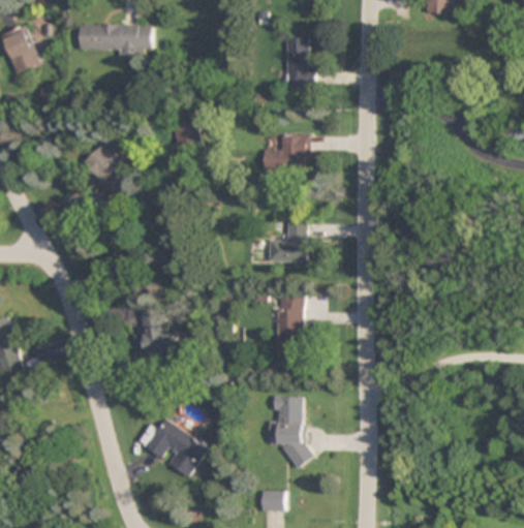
[(424,0),(424,12),(452,12),(451,0),(424,0)]
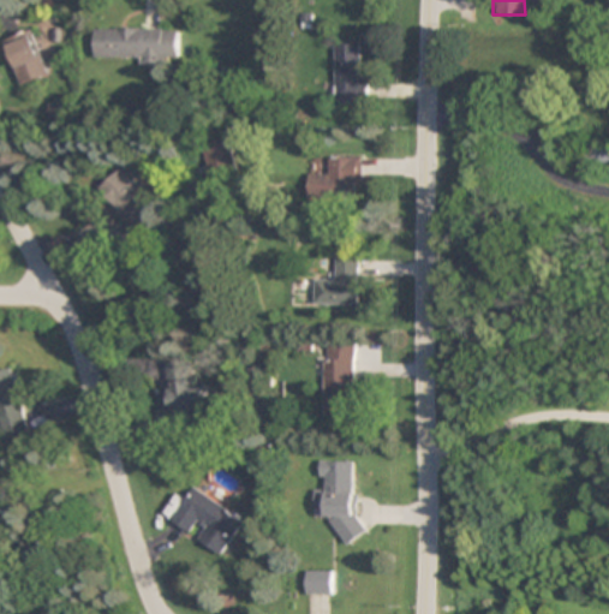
[(137,66),(161,66),(161,55),(174,55),(174,28),(91,28),(91,57),(137,57),(137,66)]
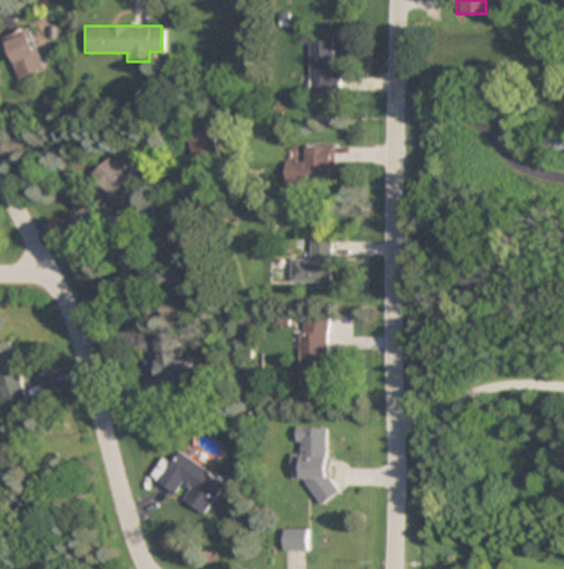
[(41,70),(27,27),(0,36),(15,79),(41,70)]
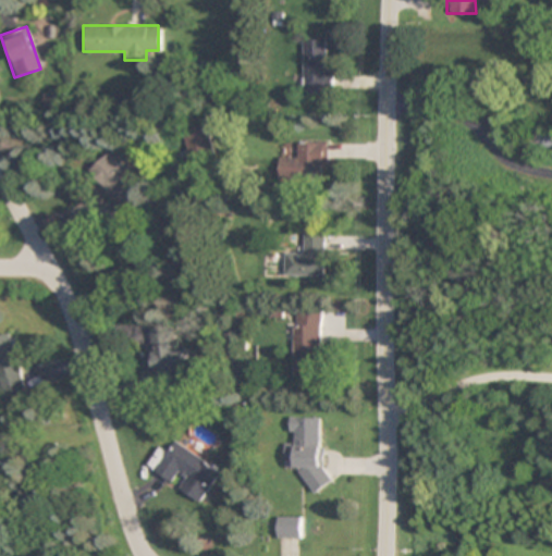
[(298,94),(330,94),(330,69),(323,69),(323,39),(298,39),(298,94)]
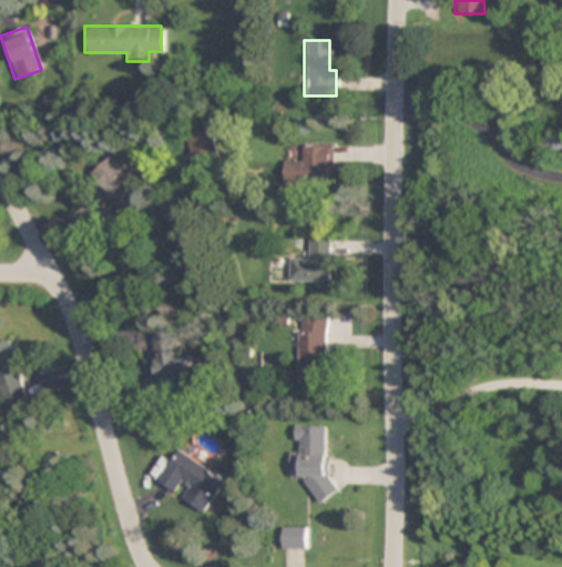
[(188,166),(213,162),(208,129),(184,132),(188,166)]
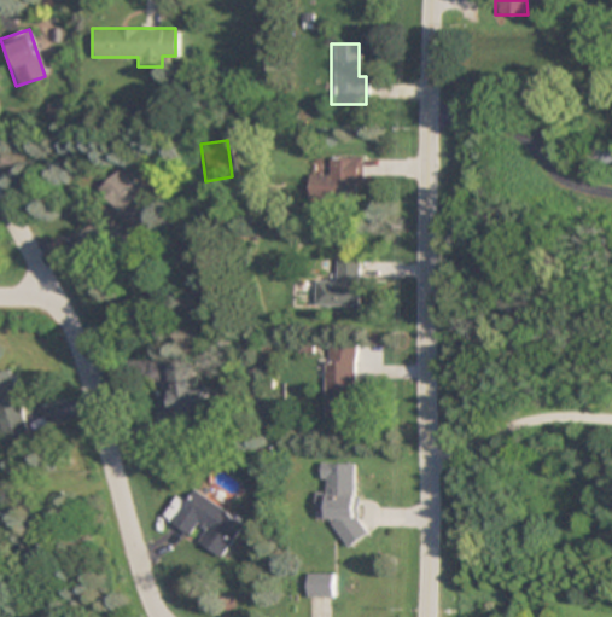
[(359,157),(324,157),(324,174),(304,174),(304,201),(359,201),(359,157)]
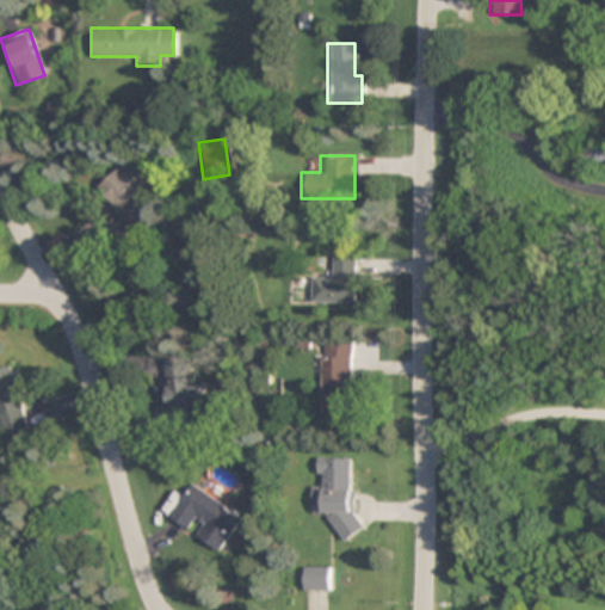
[(159,232),(137,180),(125,185),(121,172),(102,179),(128,244),(159,232)]
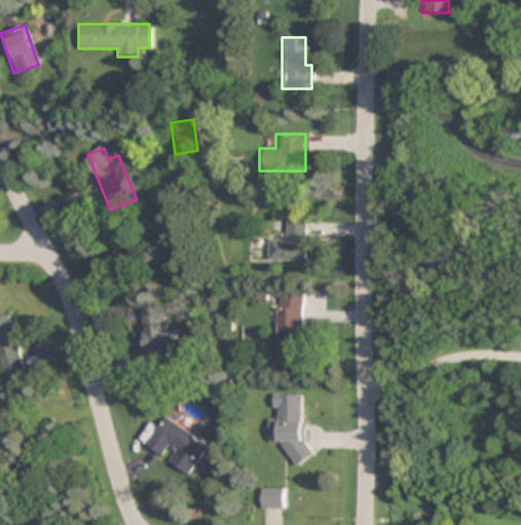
[(284,238),(266,238),(266,261),(304,261),(304,219),(284,219),(284,238)]
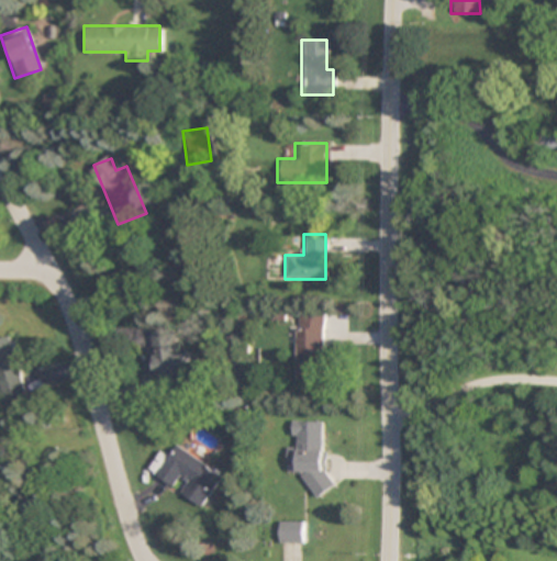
[(293,378),(320,379),(321,314),(294,314),(293,378)]
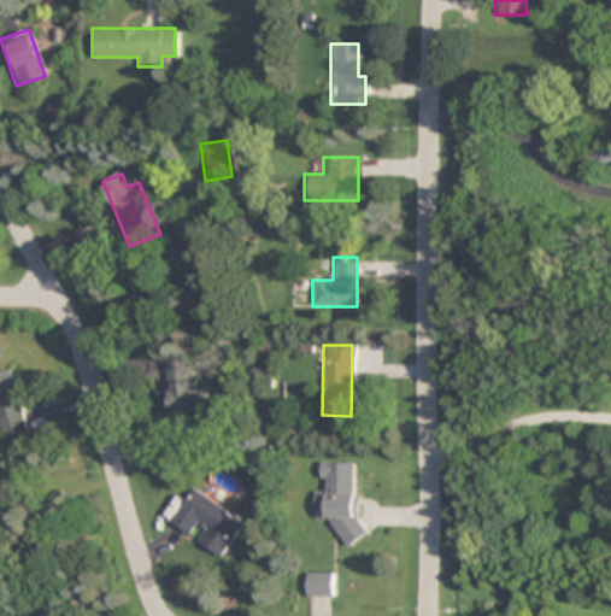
[(206,412),(204,383),(189,385),(188,363),(164,364),(168,416),(206,412)]
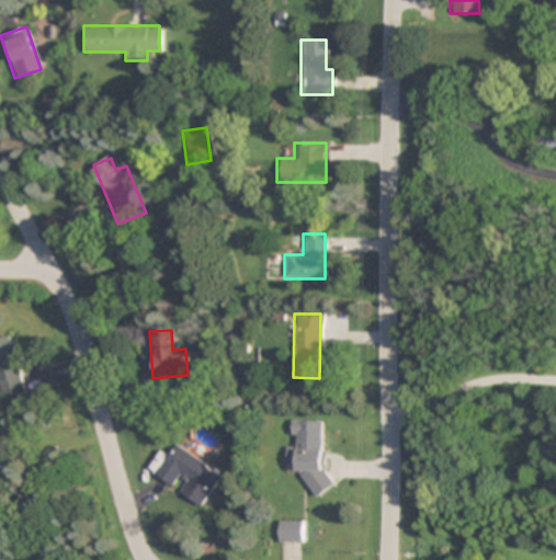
[(24,391),(8,334),(0,336),(0,399),(24,391)]
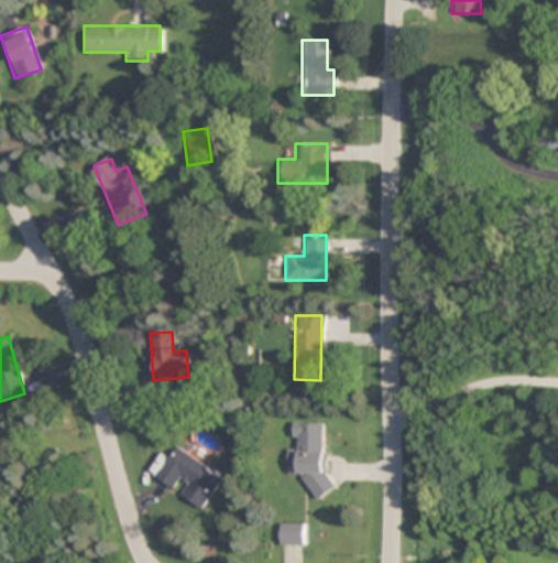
[(326,422),(294,422),(293,447),(285,447),(284,473),(305,474),(305,494),(324,494),(326,422)]
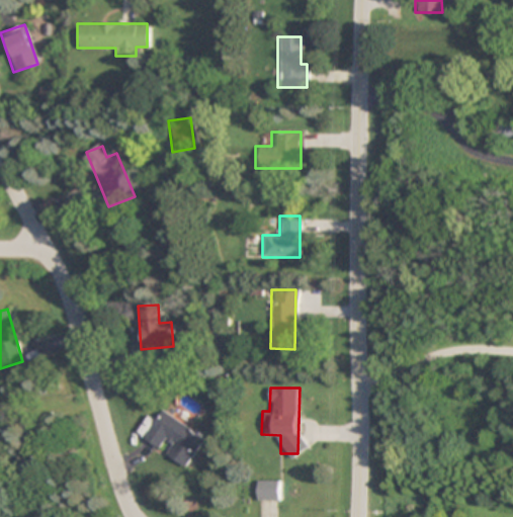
[(202,438),(159,409),(139,437),(159,451),(182,467),(202,438)]
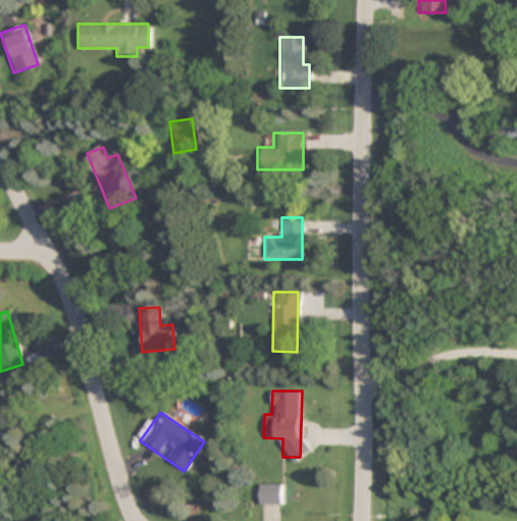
[(278,483),(256,483),(256,504),(278,504),(278,483)]
